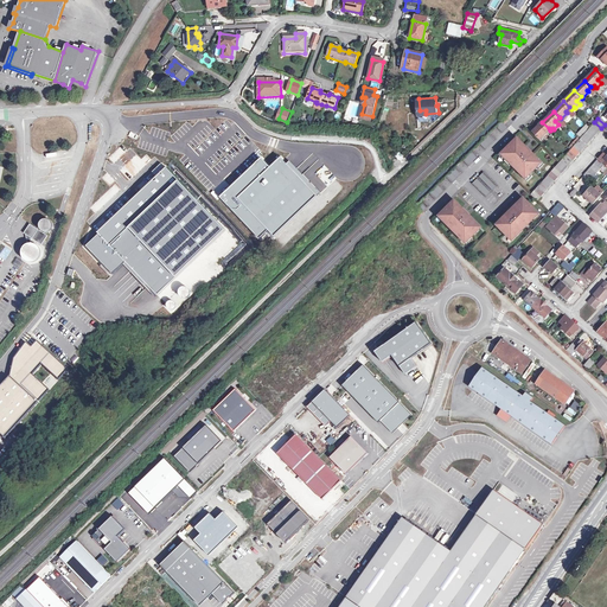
[(497,125),(503,132),(508,128),(502,121),(497,125)]
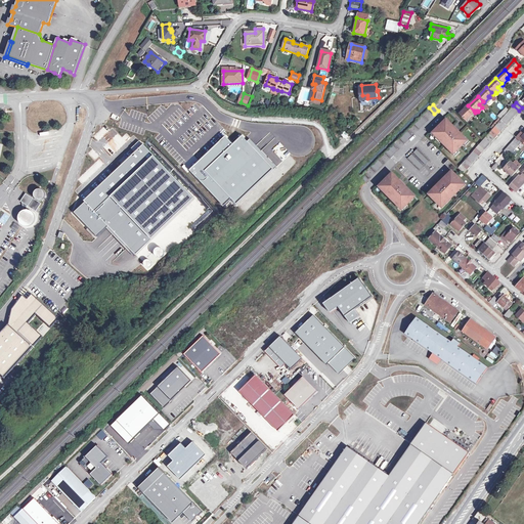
[(468,105),(460,114),(466,121),(472,116),(470,114),(474,111),(468,105)]
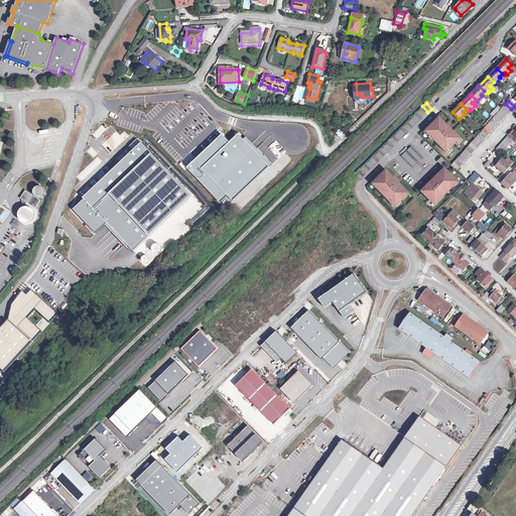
[(504,105),(501,108),(507,114),(510,110),(504,105)]
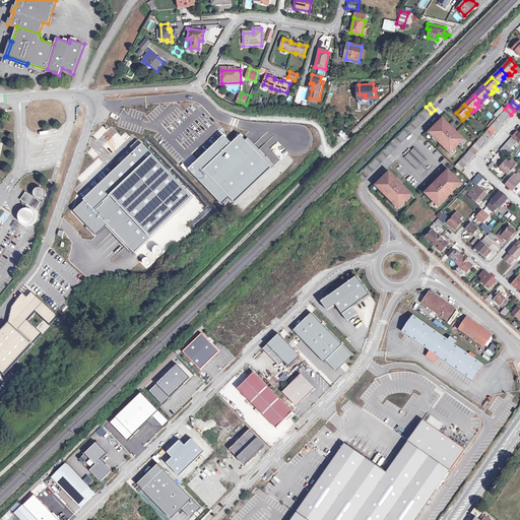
[(505,109),(502,113),(508,118),(511,115),(505,109)]
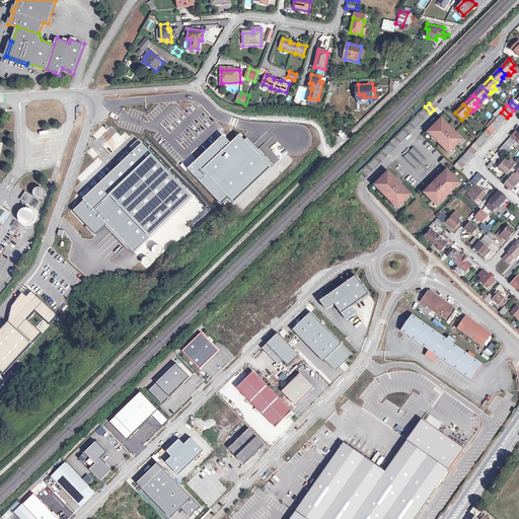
[(501,113),(498,116),(504,121),(507,118),(501,113)]
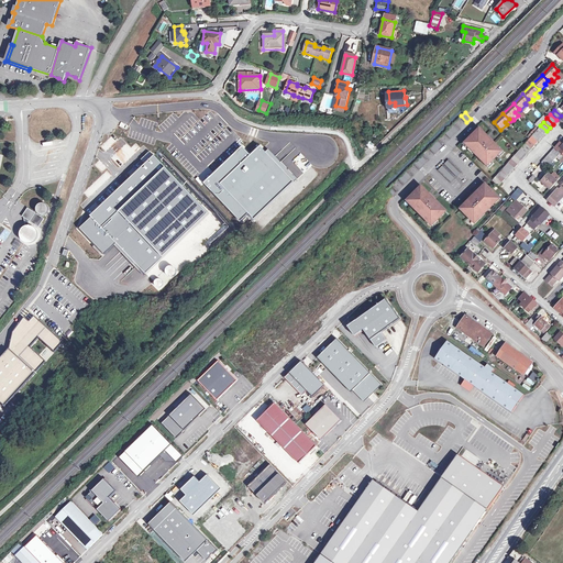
[(445,132),(451,138),(459,129),(453,123),(445,132)]
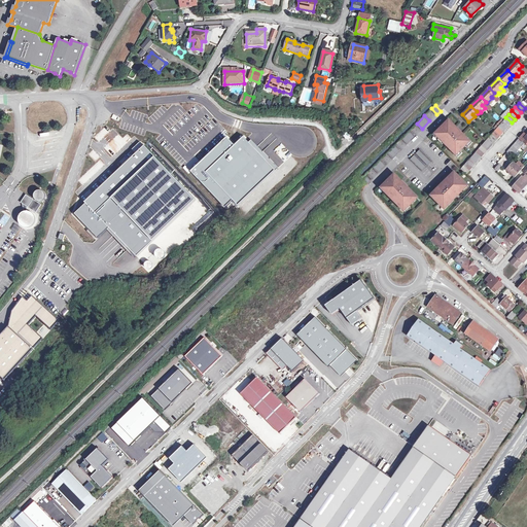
[(505,117),(502,120),(510,127),(512,123),(505,117)]
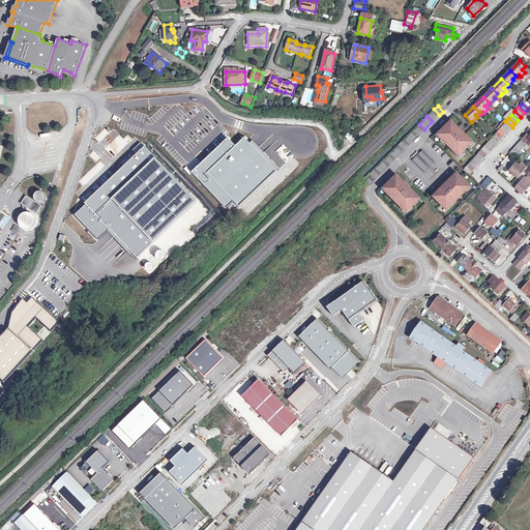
[(505,121),(502,125),(509,130),(512,127),(505,121)]
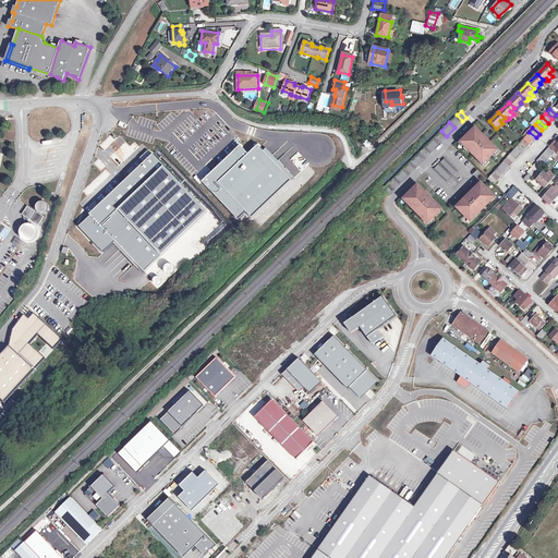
[(468,135),(461,142),(483,165),(497,150),(487,140),(487,141),(482,136),(483,135),(475,129),(469,135),(468,135)]
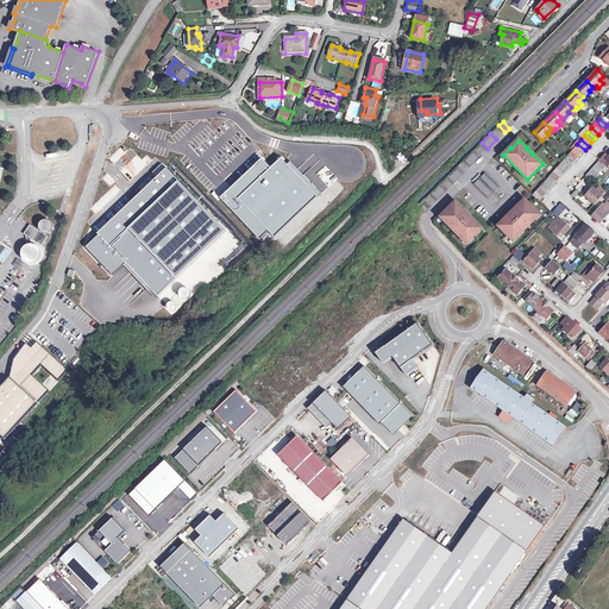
[(577,144),(575,148),(582,154),(585,150),(577,144)]
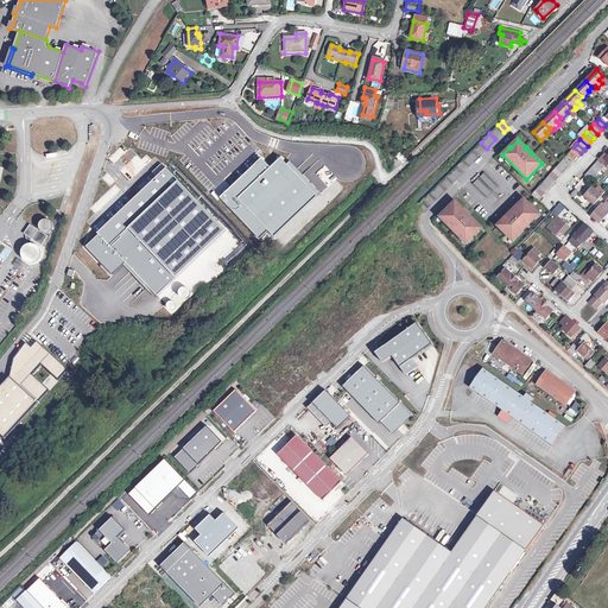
[(581,153),(574,147),(570,151),(577,158),(581,153)]
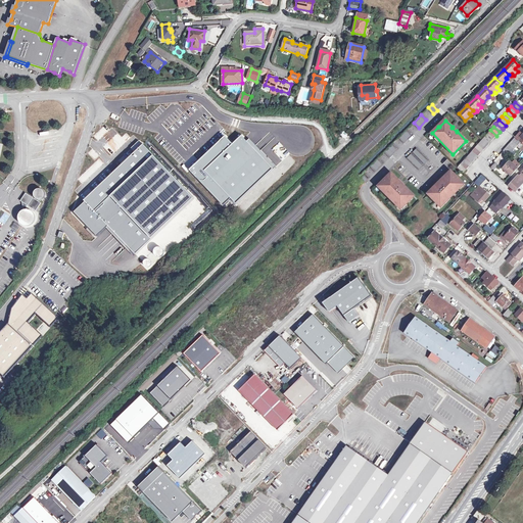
[(496,136),(490,130),(487,133),(493,139),(496,136)]
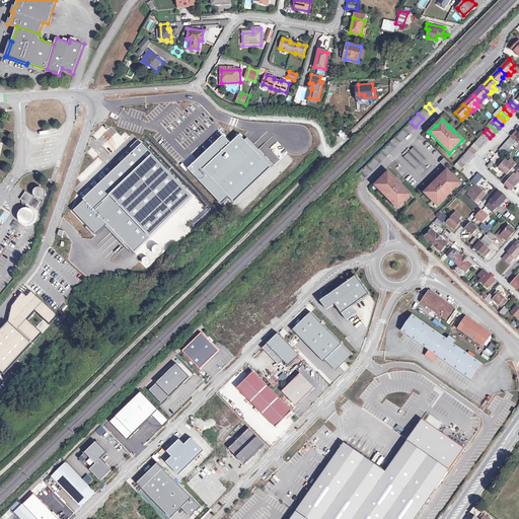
[(401,141),(408,134),(403,130),(396,137),(401,141)]
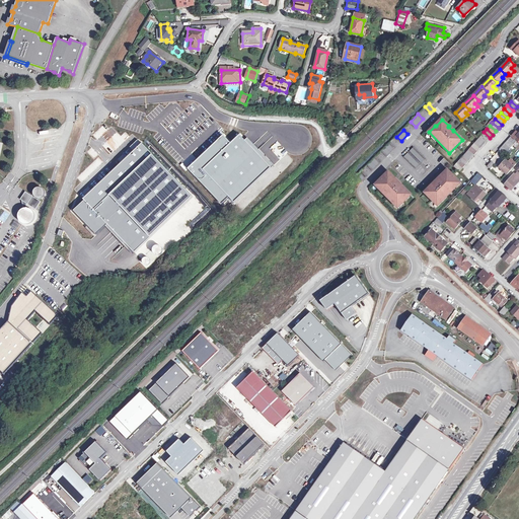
[(484,132),(478,138),(480,139),(485,143),(490,138),(484,132)]
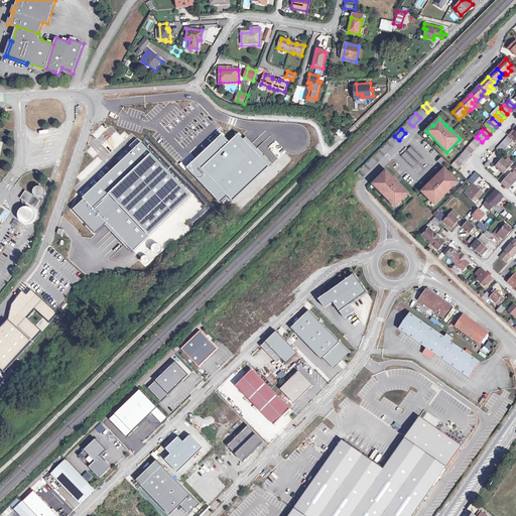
[(507,136),(504,139),(510,144),(513,141),(507,136)]
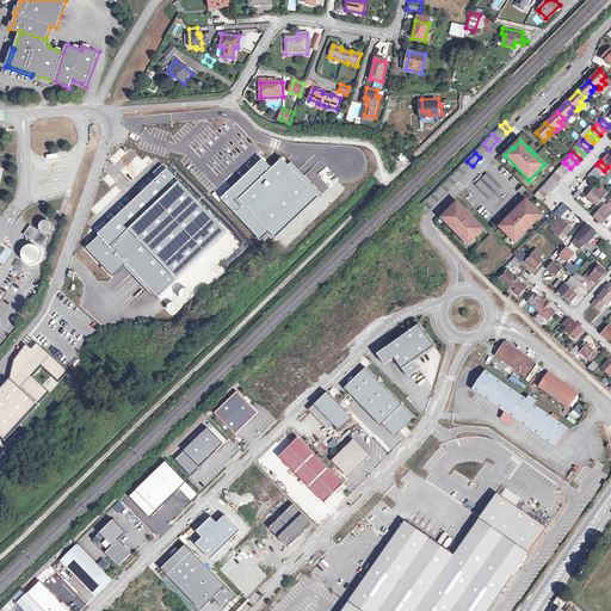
[(232,228),(171,162),(102,226),(103,228),(87,244),(113,271),(125,259),(158,295),(232,228)]
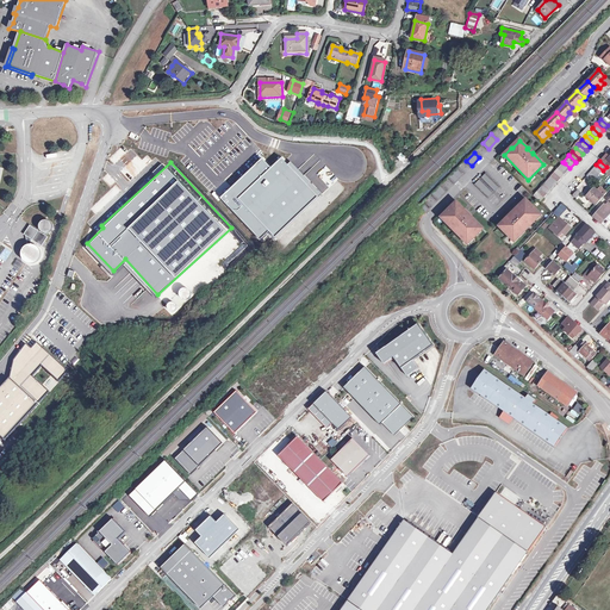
[(562,166),(561,163),(556,169),(564,175),(570,168),(565,163),(562,166)]
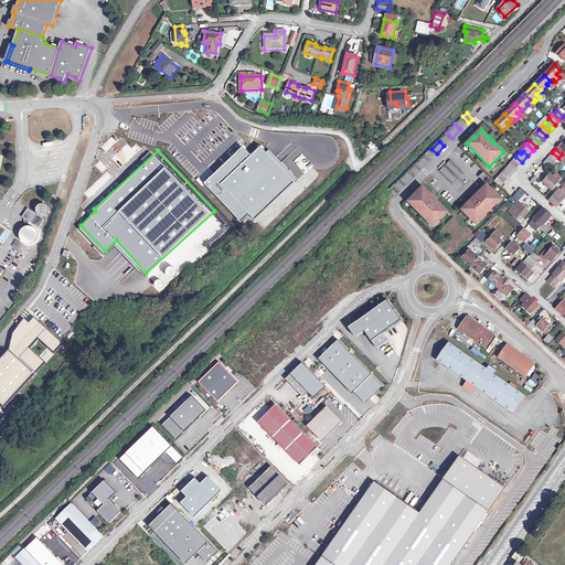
[(548,156),(545,160),(552,166),(555,161),(548,156)]
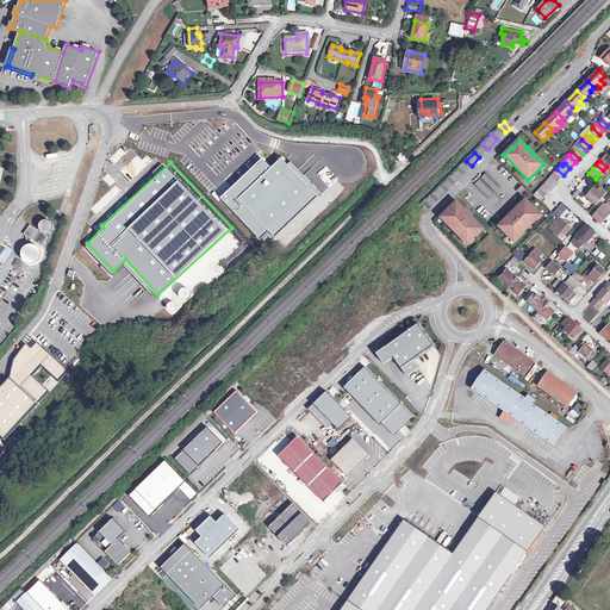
[(455,184),(462,175),(458,169),(449,178),(455,184)]
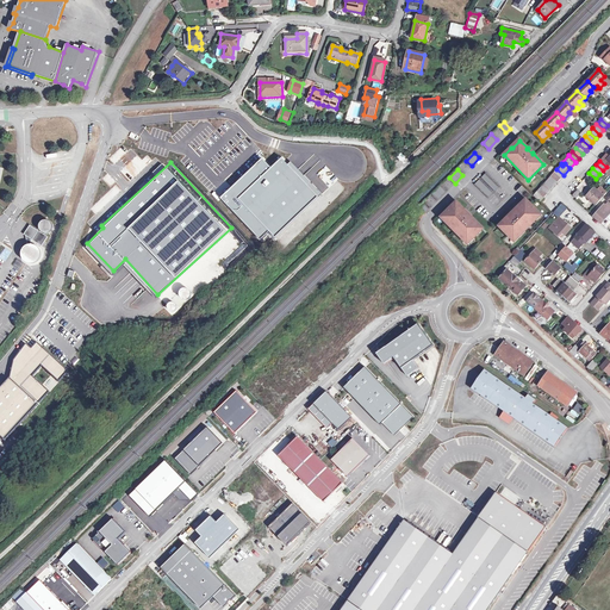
[(564,175),(556,169),(553,173),(560,180),(564,175)]
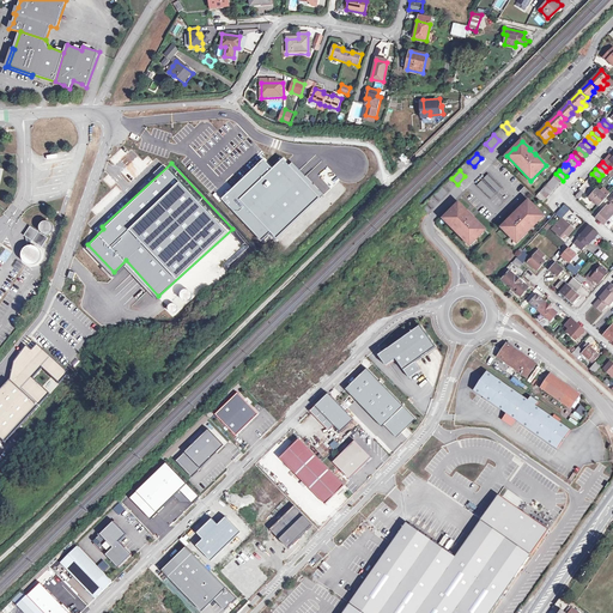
[(552,177),(559,184),(563,181),(556,174),(552,177)]
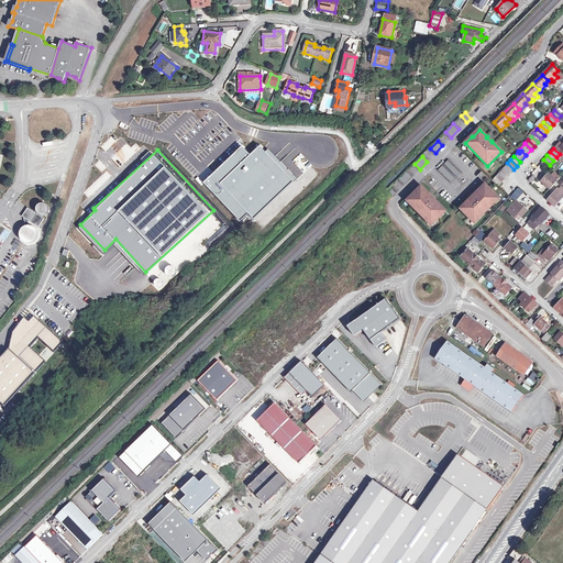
[(550,165),(543,159),(540,163),(547,168),(550,165)]
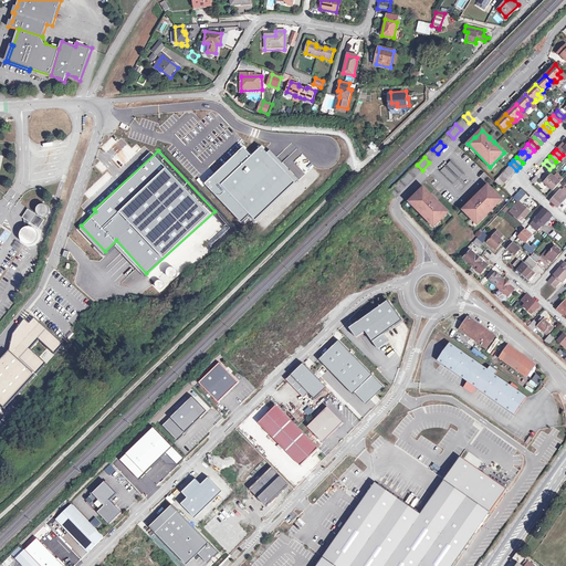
[(454,182),(462,173),(449,161),(441,170),(454,182)]
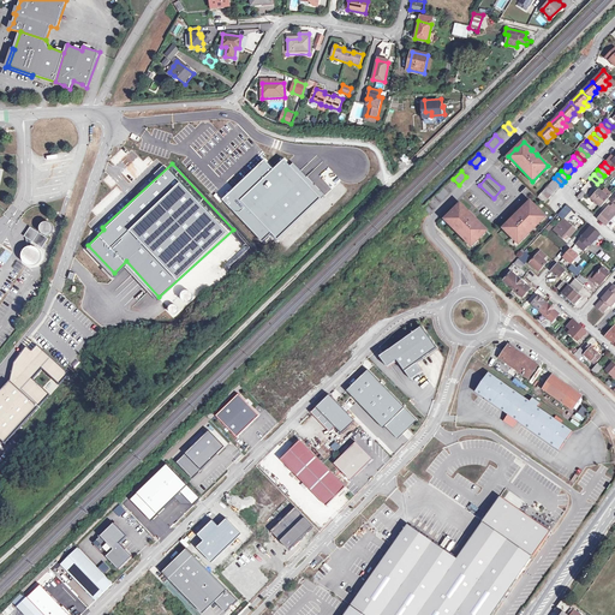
[(559,189),(561,185),(554,178),(550,183),(559,189)]
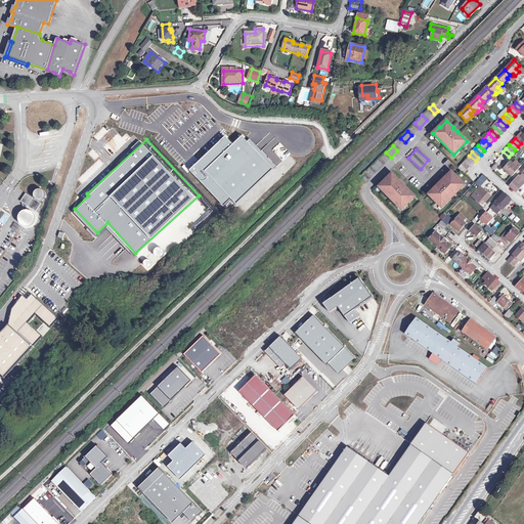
[(469,156),(466,159),(473,164),(476,161),(469,156)]
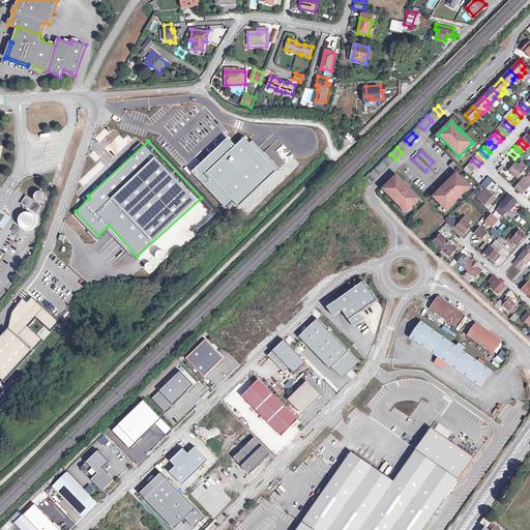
[(471,160),(469,164),(475,169),(478,166),(471,160)]
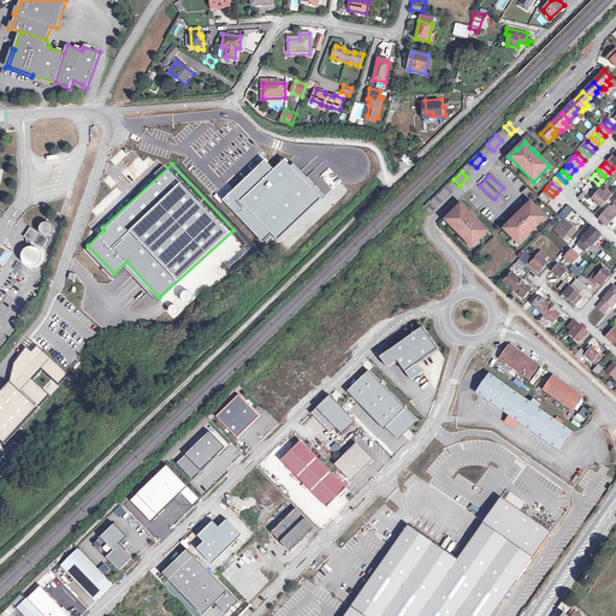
[(445,189),(437,195),(442,201),(450,194),(445,189)]
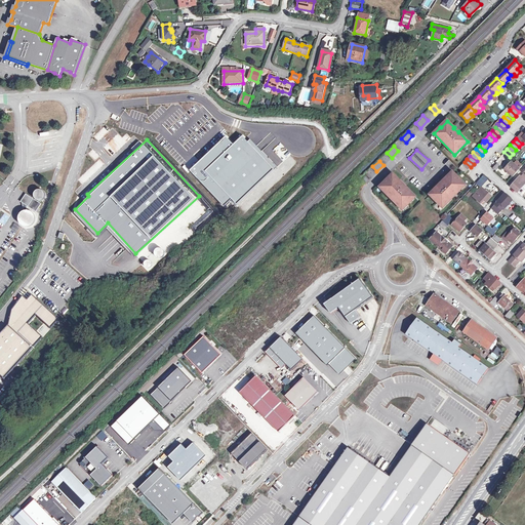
[(471,167),(465,162),(461,165),(468,171),(471,167)]
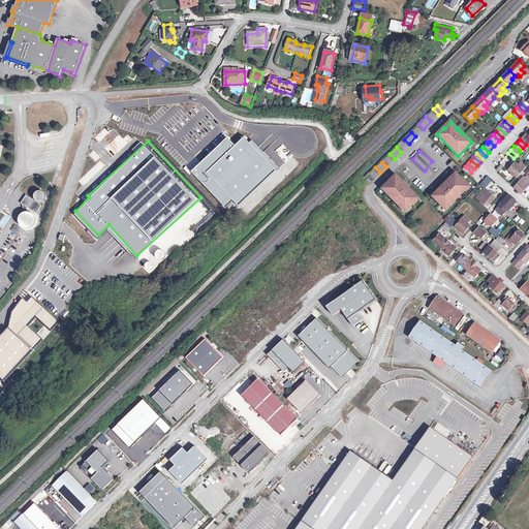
[(507,170),(516,178),(523,170),(518,166),(515,163),(510,167),(508,170),(507,170)]
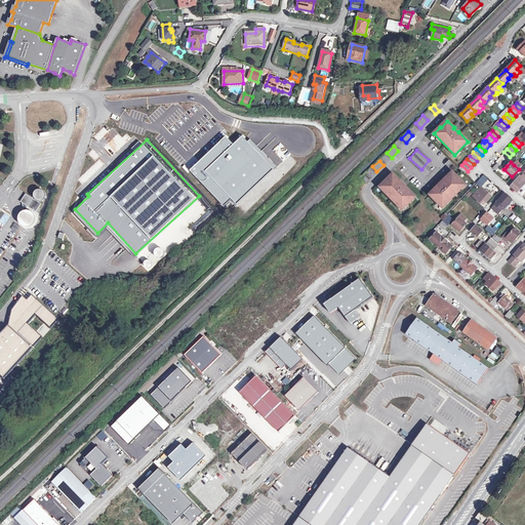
[(452,172),(430,195),(443,208),(466,186),(452,172)]
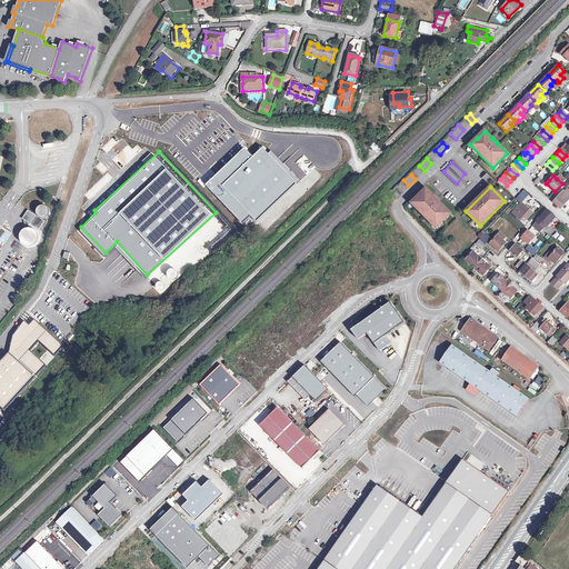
[(426,189),(411,202),(437,228),(451,213),(426,189)]
